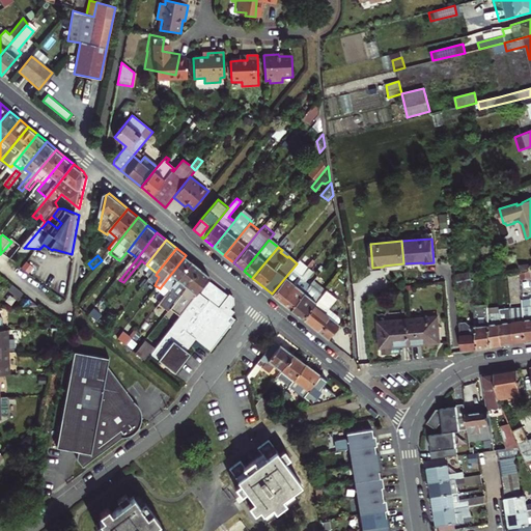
[(137,258),(134,255),(132,257),(129,255),(122,263),(122,264),(116,273),(117,273),(116,275),(121,278),(137,258)]
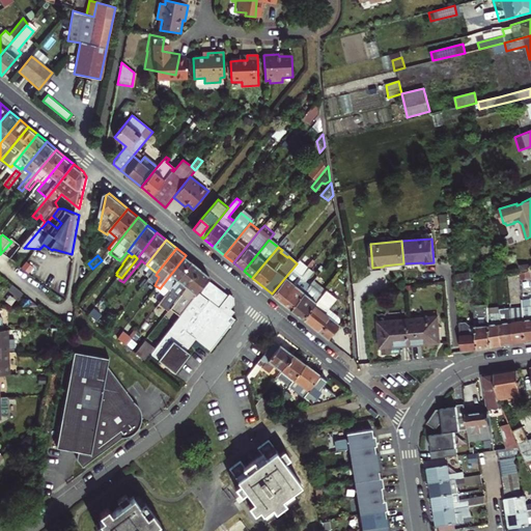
[(195,263),(186,255),(163,284),(172,292),(195,263)]
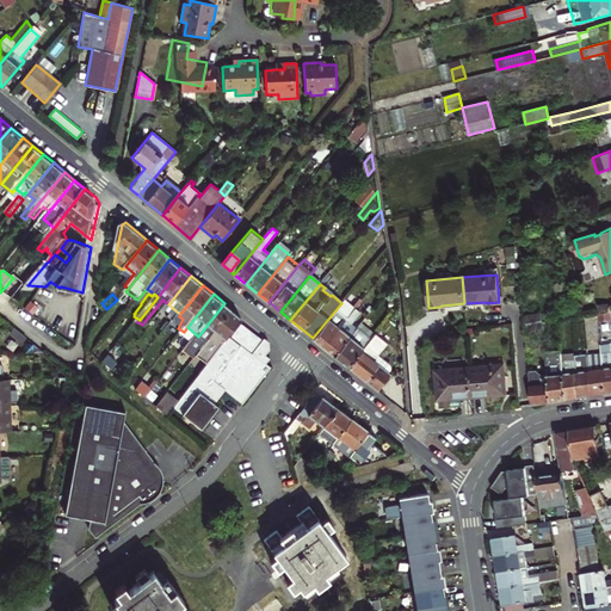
[(363,297),(356,308),(323,346),(334,356),(357,327),(352,323),(360,313),(359,310),(368,301),(363,297)]
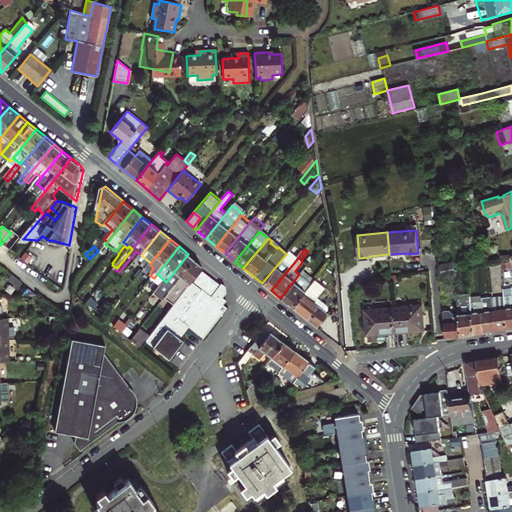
[(271,290),(298,258),(289,250),(286,254),(262,283),(271,290)]
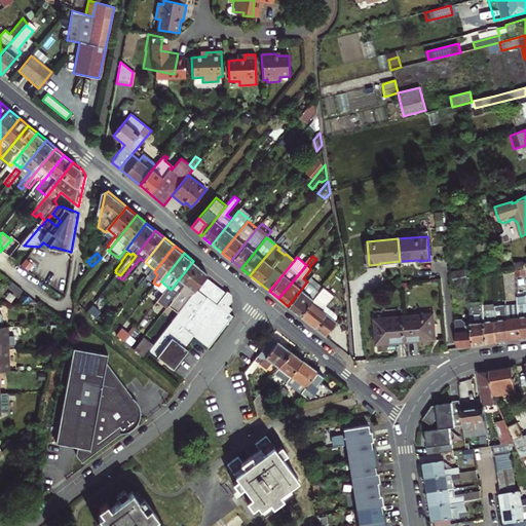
[(171,307),(201,268),(193,261),(171,290),(160,303),(168,309),(171,307)]
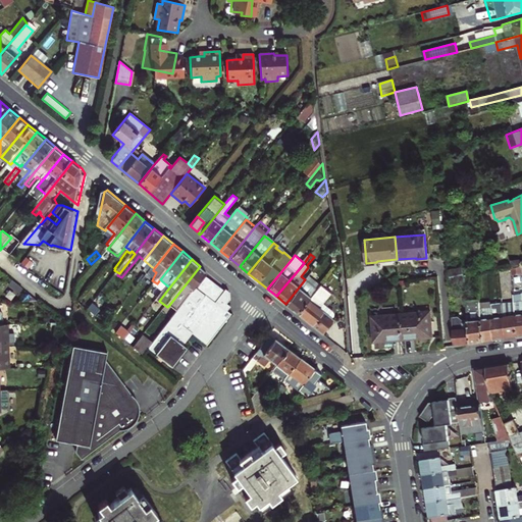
[(209,273),(200,266),(169,305),(179,312),(197,291),(209,273)]
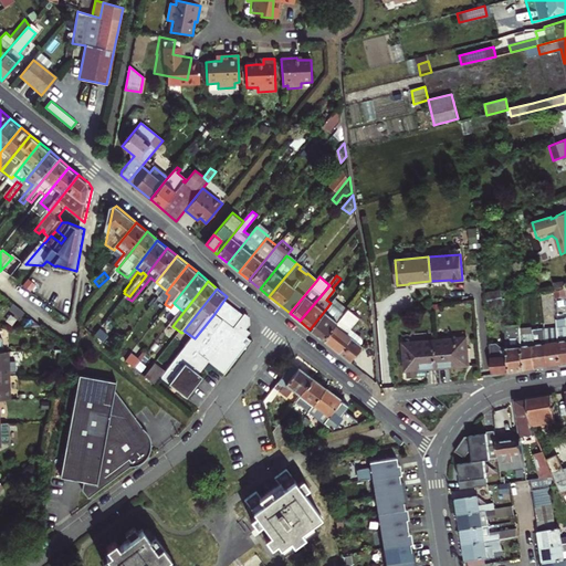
[(502,297),(486,301),(488,308),(503,305),(502,297)]
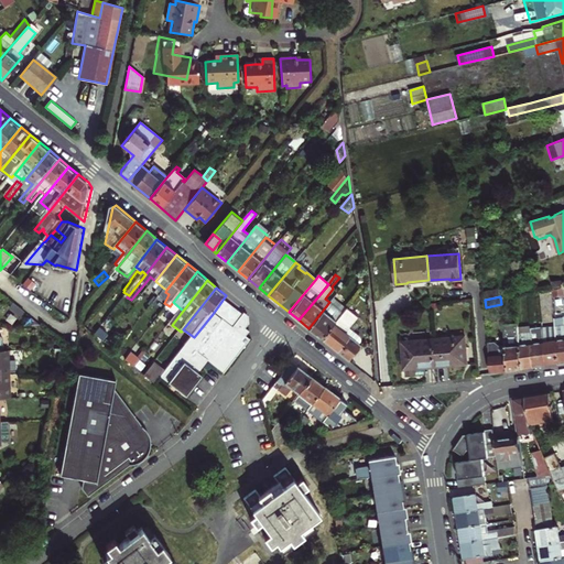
[(329,302),(308,328),(322,339),(347,308),(334,297),(329,302)]
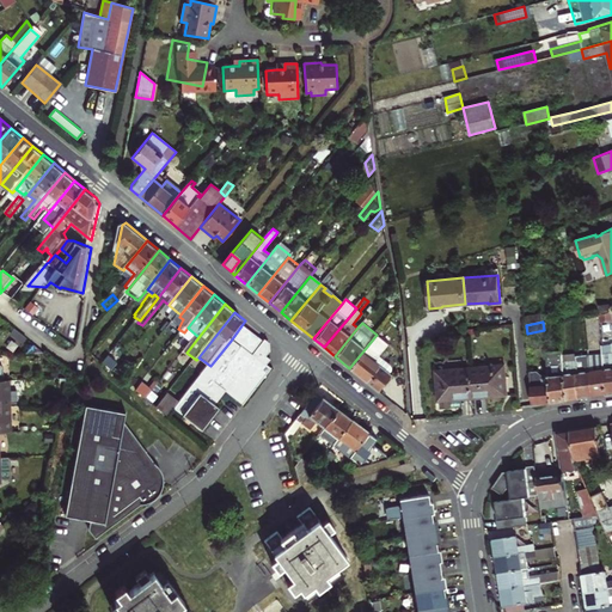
[(264,341),(245,325),(234,340),(248,350),(246,353),(252,356),(264,341)]
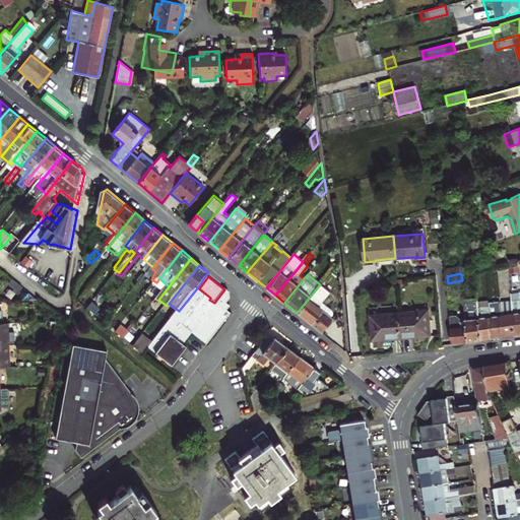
[(320,284),(297,313),(321,332),(331,319),(317,308),(314,305),(318,301),(321,303),(329,293),(320,284)]
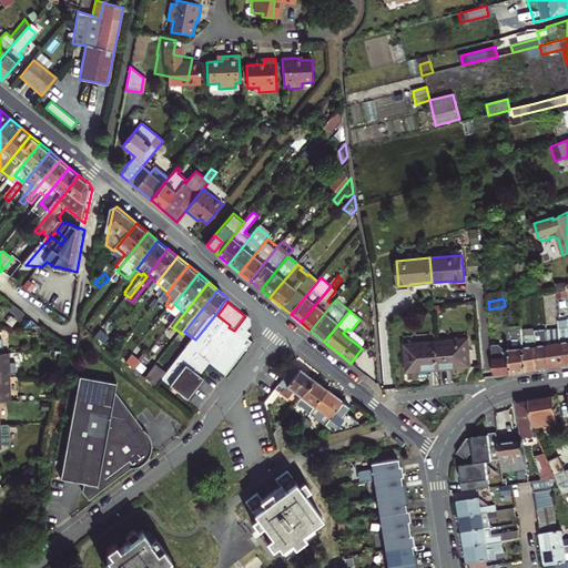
[(229,327),(214,316),(195,340),(169,375),(164,381),(190,399),(205,379),(202,376),(212,364),(214,361),(231,374),(254,343),(250,340),(254,335),(250,332),(253,327),(253,320),(247,315),(235,332),(234,331),(229,327)]
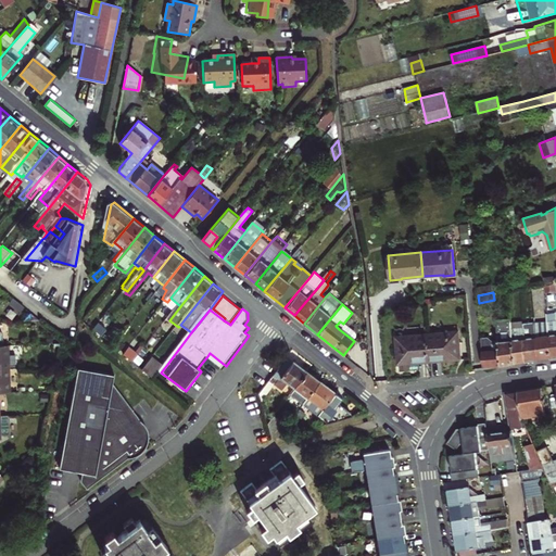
[(555,357),(555,312),(545,314),(545,318),(548,358),(555,357)]
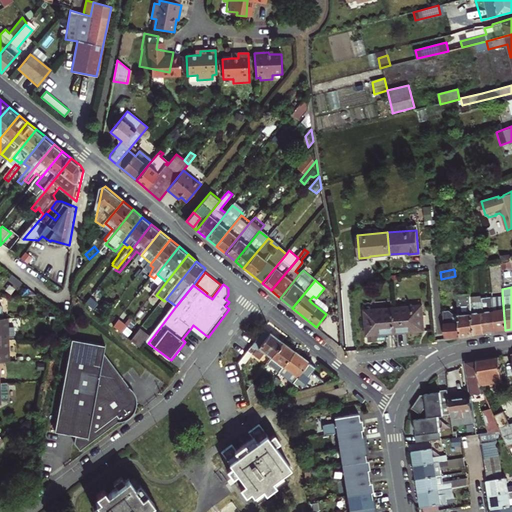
[(445,338),(451,338),(473,334),(470,301),(470,296),(469,293),(457,294),(458,314),(452,314),(448,311),(442,312),(445,338)]
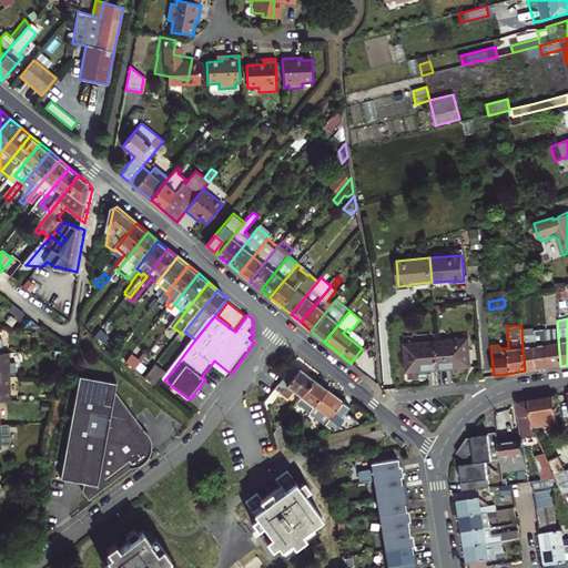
[(548,367),(560,366),(557,325),(545,326),(546,331),(548,367)]
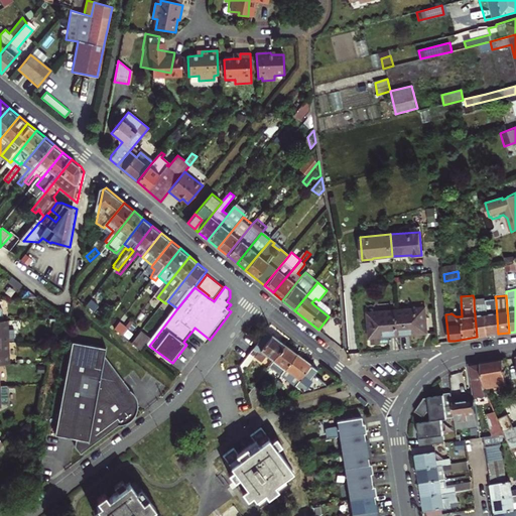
[(498,334),(496,300),(484,302),(487,336),(498,334)]
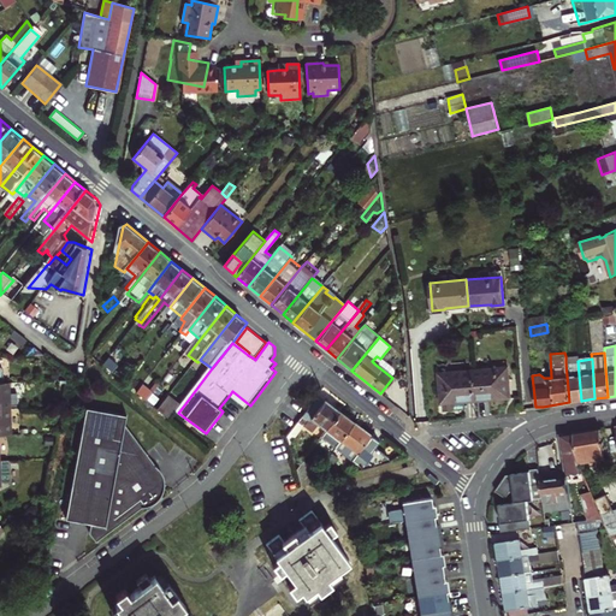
[(566,362),(569,402),(581,401),(578,361),(566,362)]
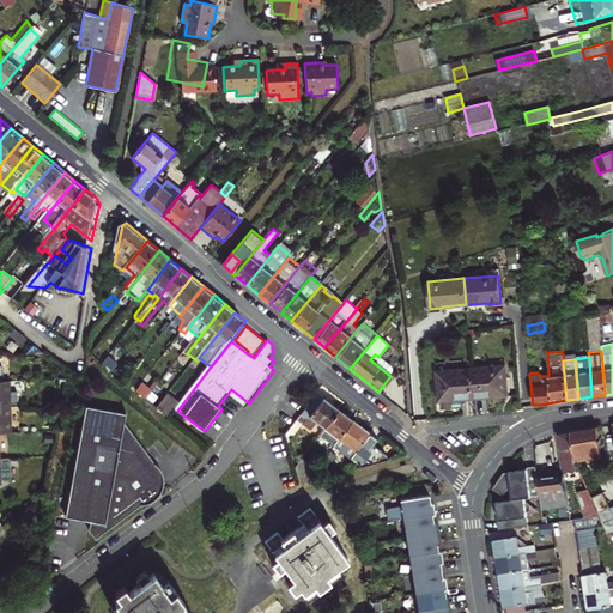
[(504,364),(469,366),(472,398),(507,395),(504,364)]
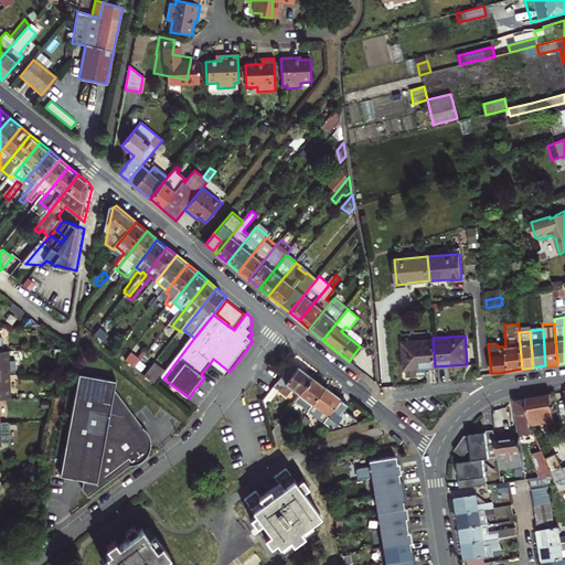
[(402,341),(404,369),(435,366),(433,338),(402,341)]
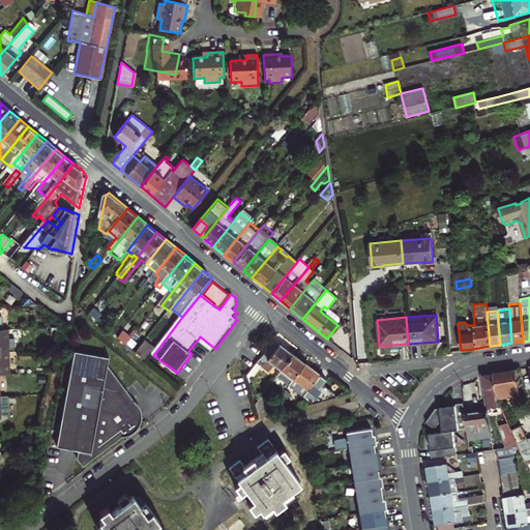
[(0,353),(11,353),(10,330),(8,330),(0,330),(0,353)]
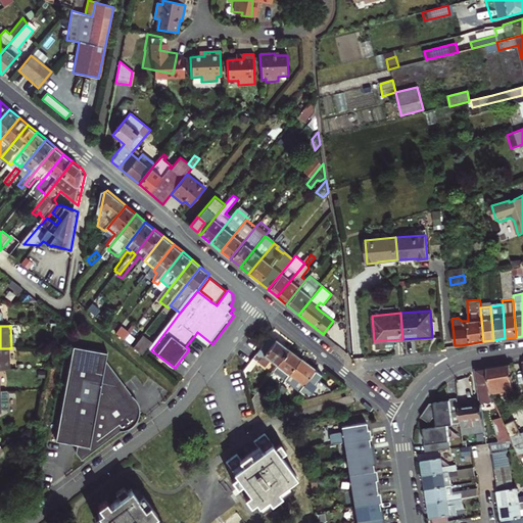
[(123,328),(117,335),(127,342),(133,335),(123,328)]
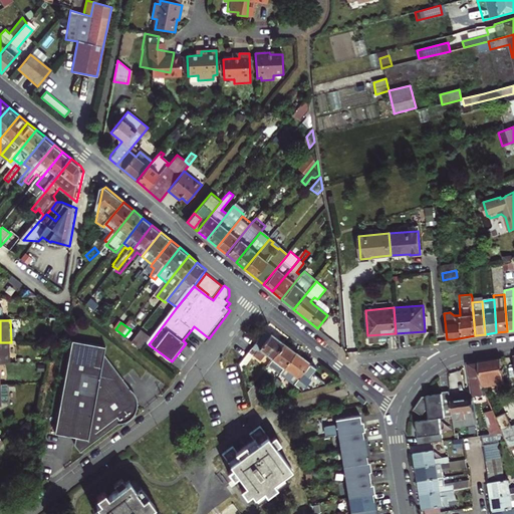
[(207,340),(209,338),(194,326),(192,329),(207,340)]
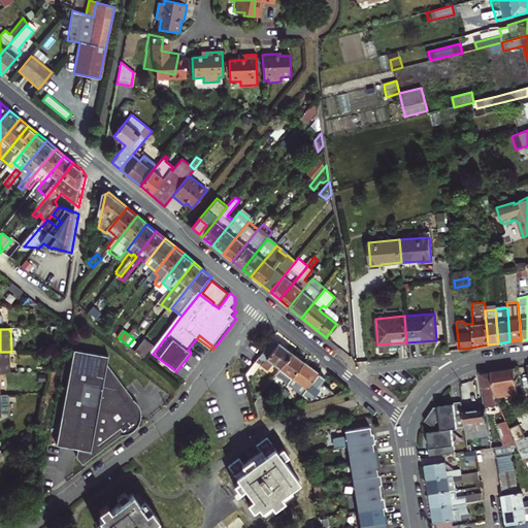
[(146,340),(137,353),(147,360),(153,354),(157,349),(146,340)]
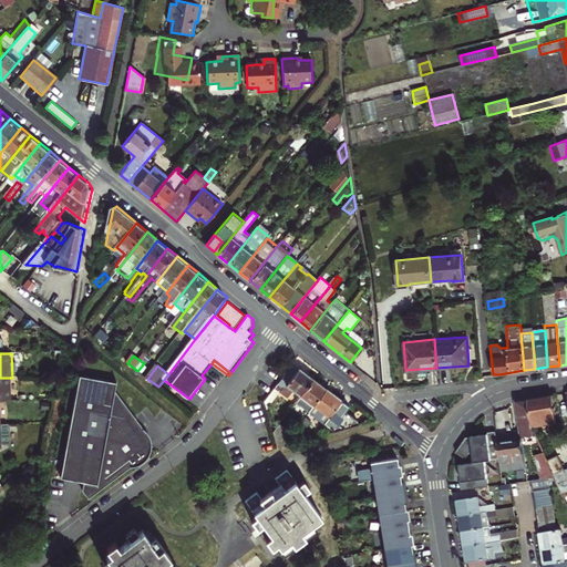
[(268,403),(270,411),(284,394),(290,400),(297,392),(305,398),(318,381),(298,366),(268,403)]
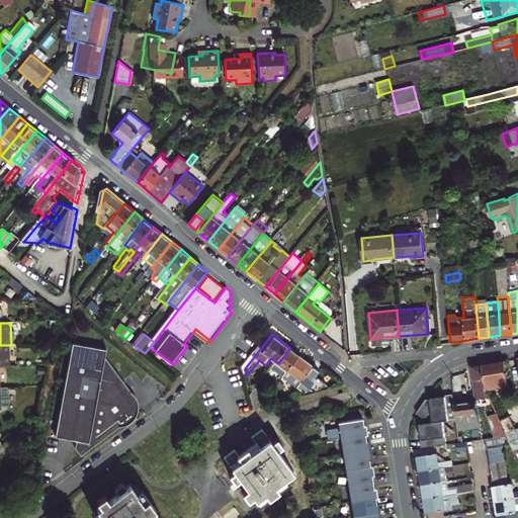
[(110,350),(77,344),(59,437),(80,441),(78,449),(83,456),(123,427),(128,426),(133,424),(137,421),(141,414),(130,400),(136,396),(108,358),(110,350)]
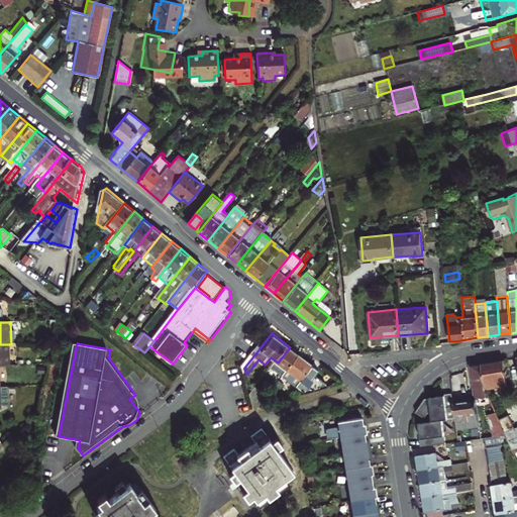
[(0,366),(1,367),(12,366),(11,344),(0,344),(0,366)]
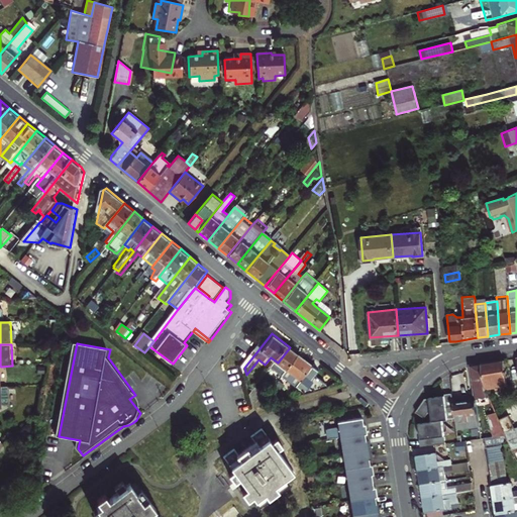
[(283,373),(287,376),(302,356),(290,347),(278,363),(286,369),(283,373)]
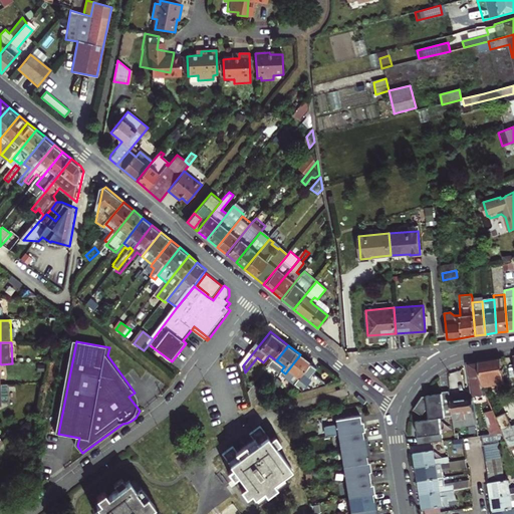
[(300,354),(285,373),(284,375),(304,391),(320,370),(300,354)]
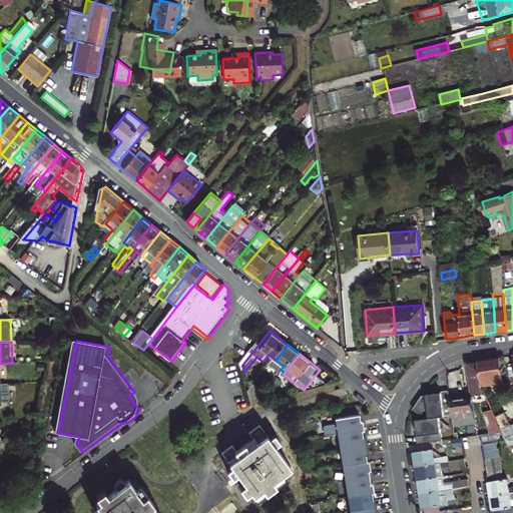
[(480,387),(481,387),(502,383),(499,358),(476,361),(480,387)]
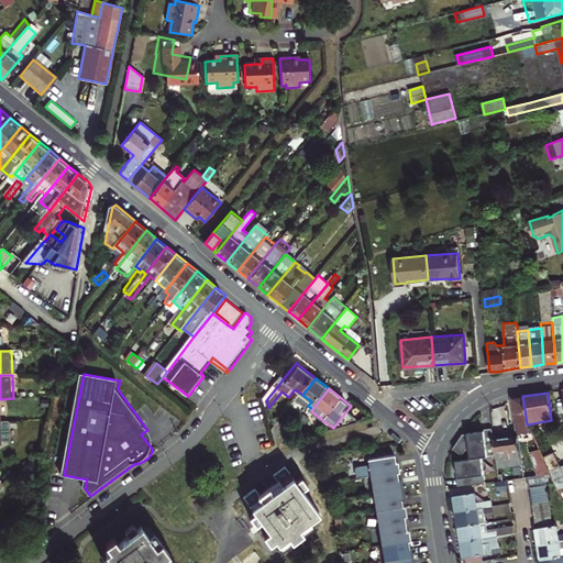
[(528,433),(527,424),(522,396),(511,398),(517,434),(528,433)]
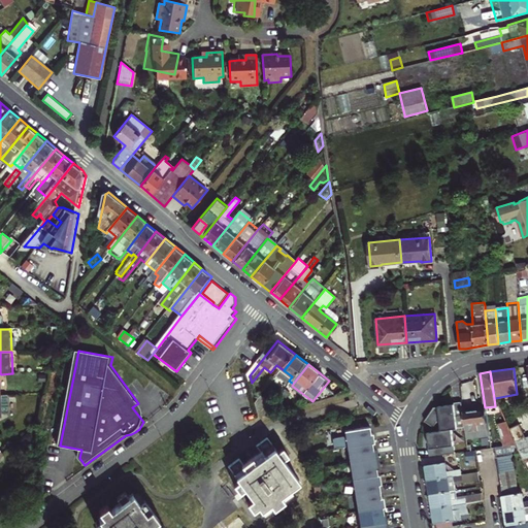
[(0,418),(3,418),(3,415),(9,414),(12,411),(11,396),(2,396),(0,396),(0,418)]
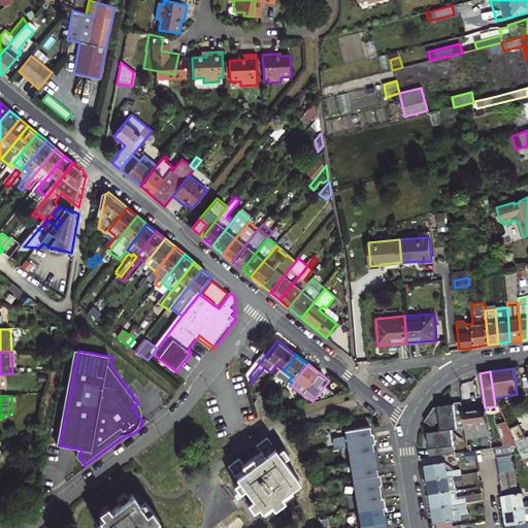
[(258,403),(263,420),(270,417),(269,415),(275,406),(263,397),(258,403)]
